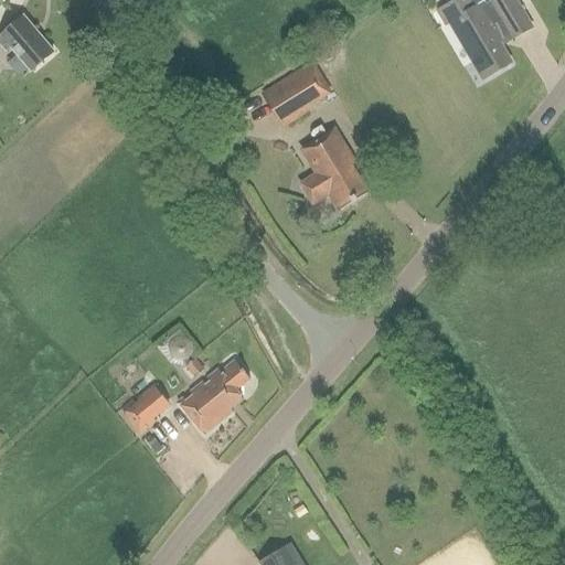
[(472,0),(459,0),(437,13),(446,28),(449,25),(482,82),(511,65),(499,44),(532,25),(518,0),(488,0),(477,7),(472,0)]
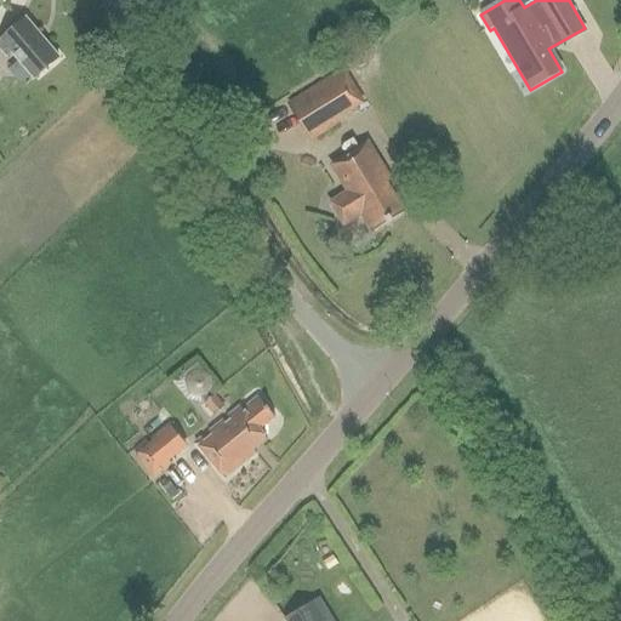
[(35,79),(61,58),(27,20),(0,43),(0,50),(7,58),(13,53),(35,79)]
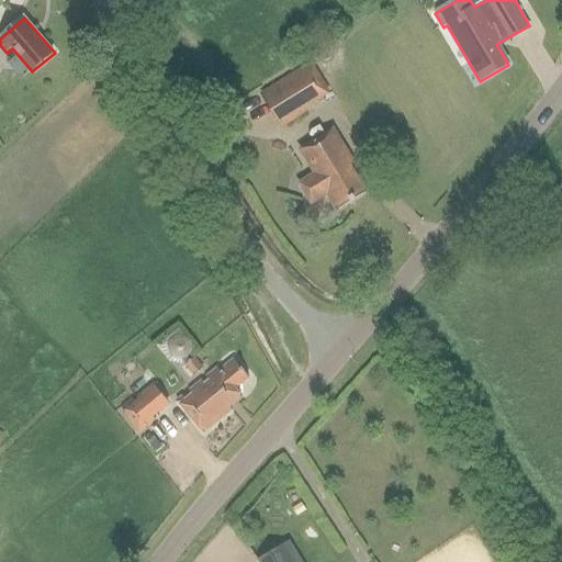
[(328,91),(312,65),(266,93),(284,125),(306,112),(303,108),(328,91)]
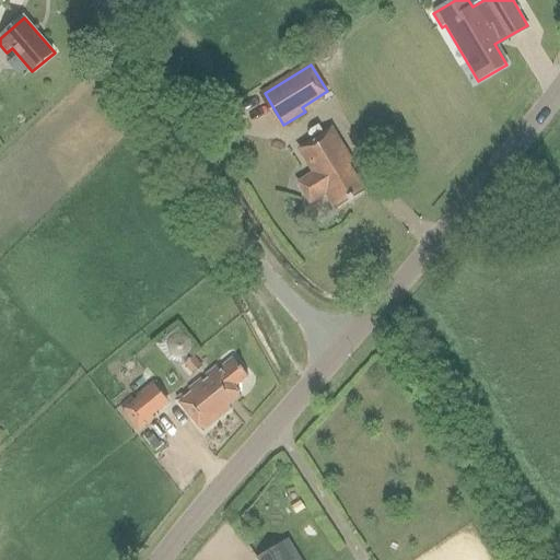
[(353,164),(333,129),(300,149),(315,174),(299,184),(311,202),(327,193),(337,209),(364,193),(349,167),(353,164)]
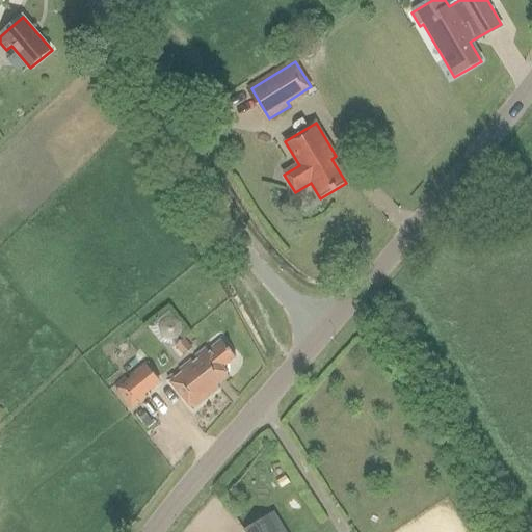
[(192,347),(184,338),(175,345),(183,355),(192,347)]
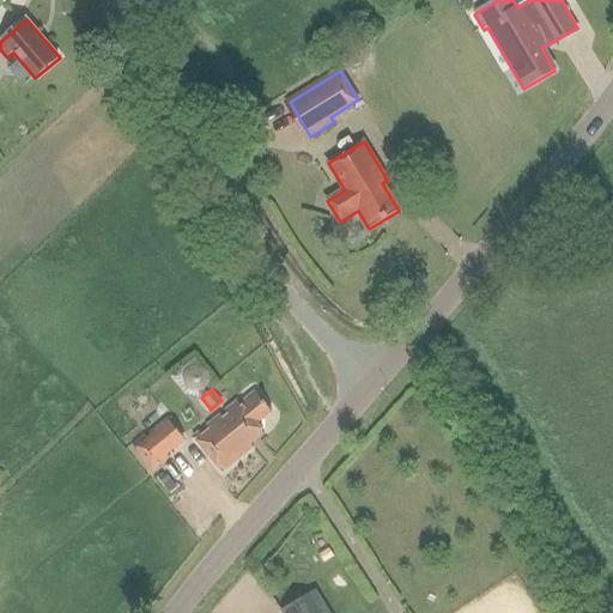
[(256,424),(272,411),(256,392),(241,405),(238,402),(194,438),(222,473),(253,447),(250,444),(263,434),(256,424)]
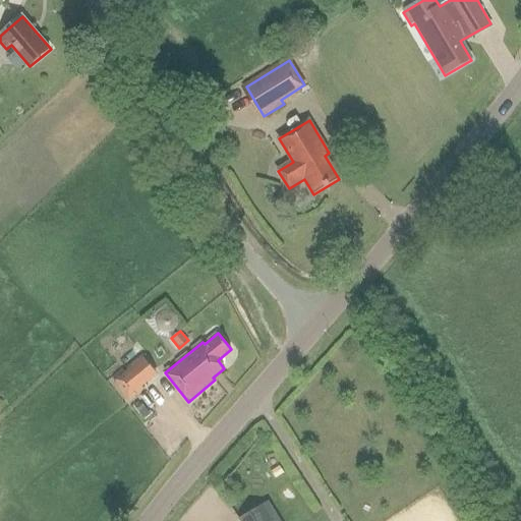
[(157,374),(142,355),(126,367),(128,370),(114,381),(129,402),(146,390),(142,386),(157,374)]
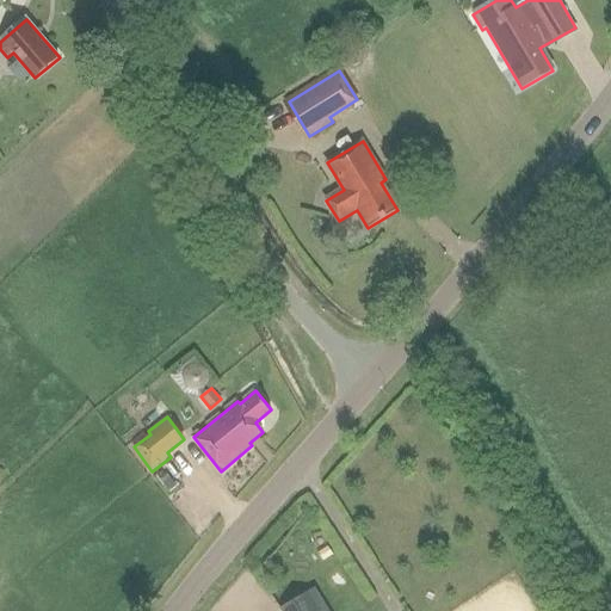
[(289,610),(320,610),(309,593),(287,606),(289,610)]
